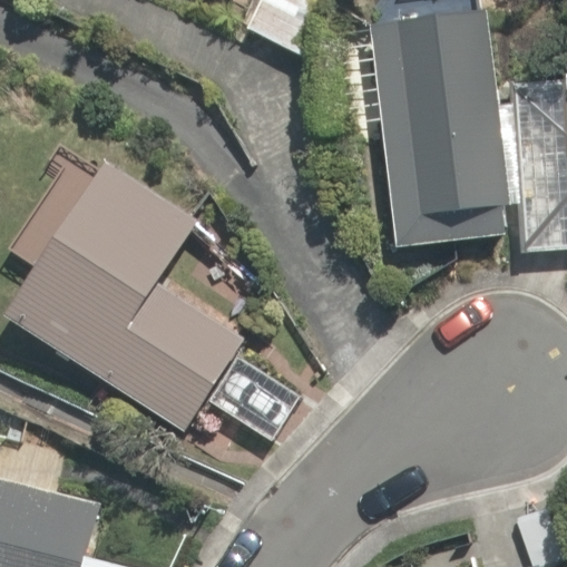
[(313,60),(312,0),(254,0),(242,29),(313,60)]
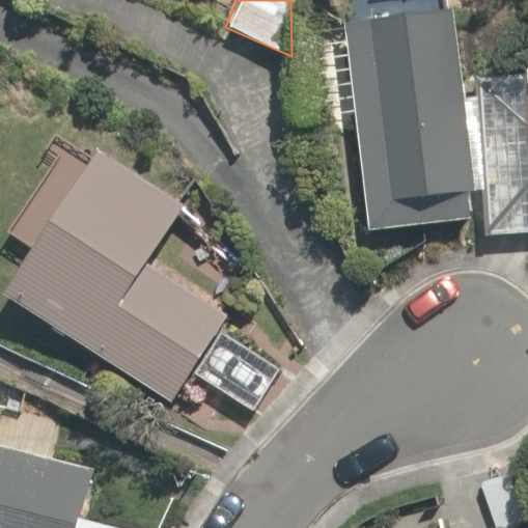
[(346,106),(346,127),(359,127),(361,226),(466,223),(465,184),(485,184),(483,89),(463,90),(460,9),(343,12),(344,53),(326,54),(327,107),(346,106)]
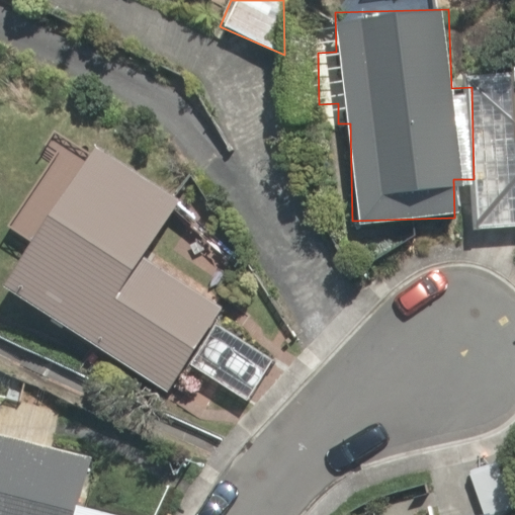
[(62,164),(15,231),(32,243),(2,285),(162,396),(221,311),(142,256),(180,200),(99,145),(90,158),(58,136),(47,153),(62,164)]
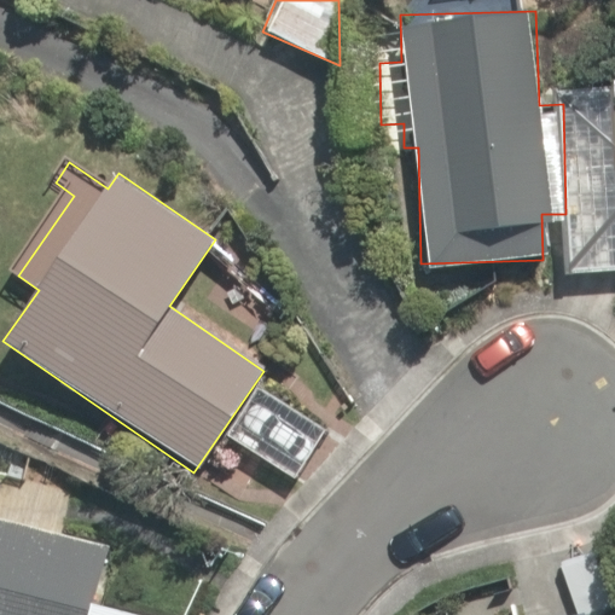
[(614,197),(580,226),(614,268),(614,197)]
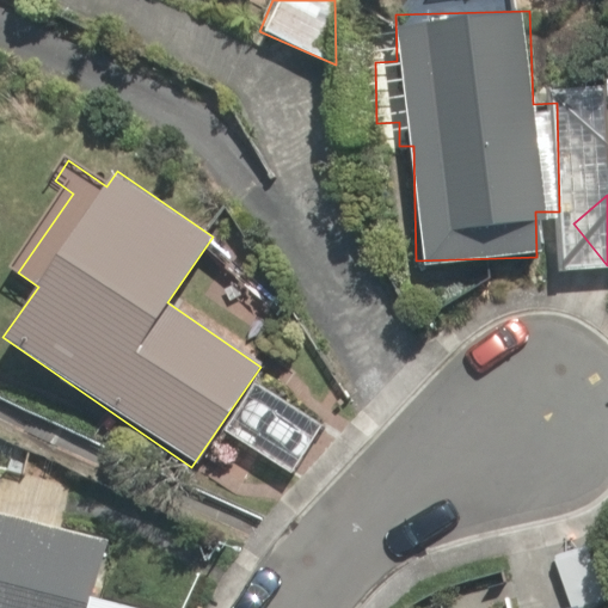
[(0,607),(188,607),(189,605),(77,589),(84,539),(69,536),(79,471),(14,462),(6,523),(0,522),(0,607)]
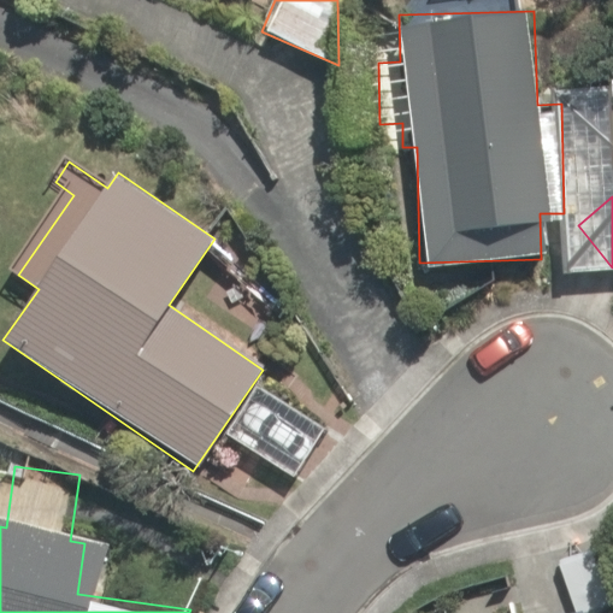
All buildings are outlined.
